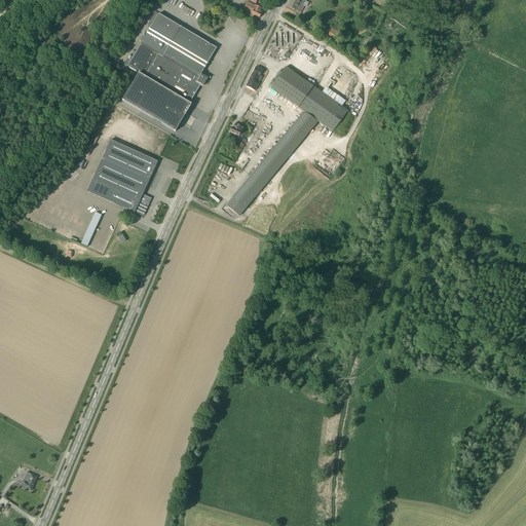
[(305,1),(303,0),(291,0),(288,6),(301,13),(305,6),(303,5),(305,1)]
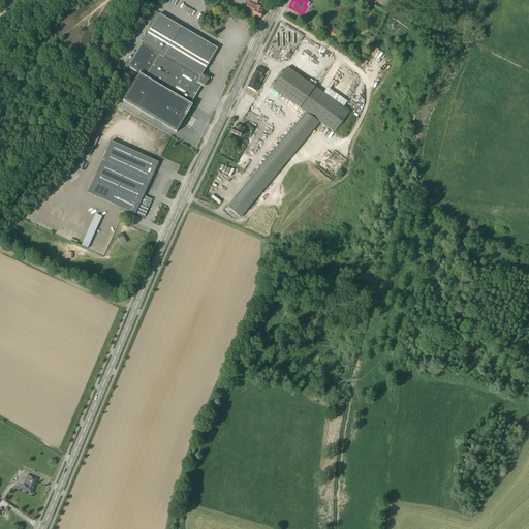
[(263,8),(257,6),(249,1),(245,10),(261,18),(263,13),(261,13),(263,8)]
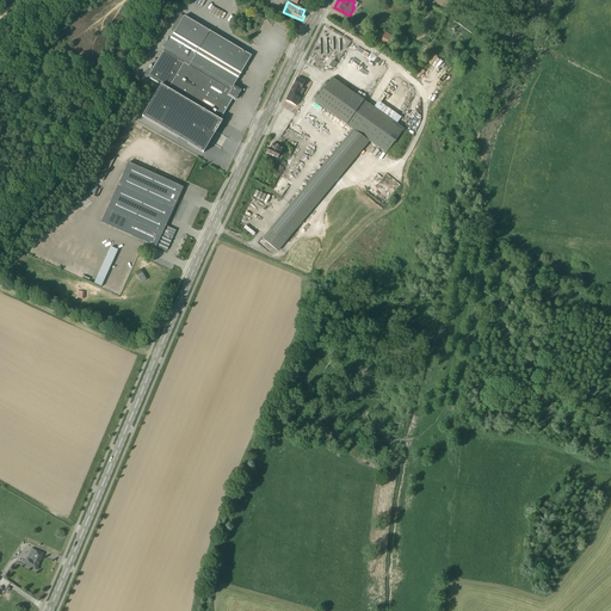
[(226,20),(229,14),(210,4),(207,10),(226,20)]
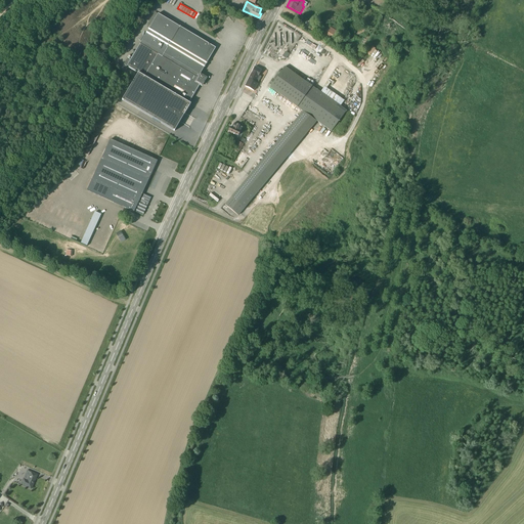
[(124,64),(138,73),(122,99),(174,131),(190,103),(189,102),(200,85),(202,87),(207,78),(201,74),(216,48),(155,12),(146,26),(150,28),(130,60),(127,59),(124,64)]
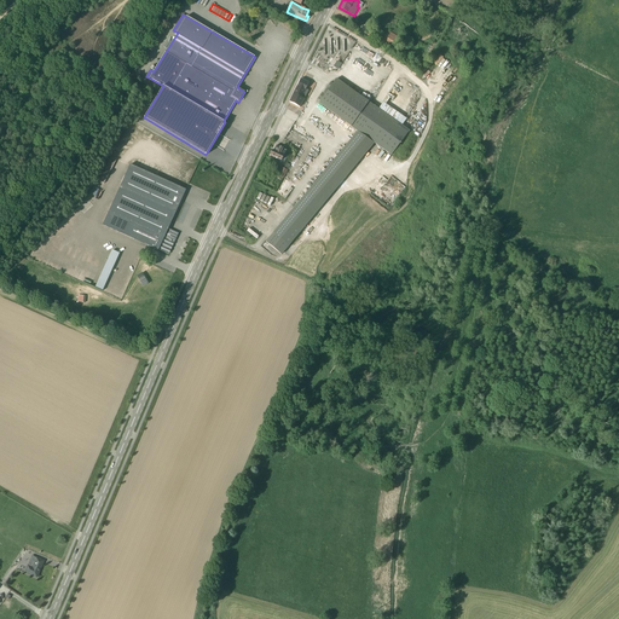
[(374,27),(368,35),(372,39),(379,30),(374,27)]
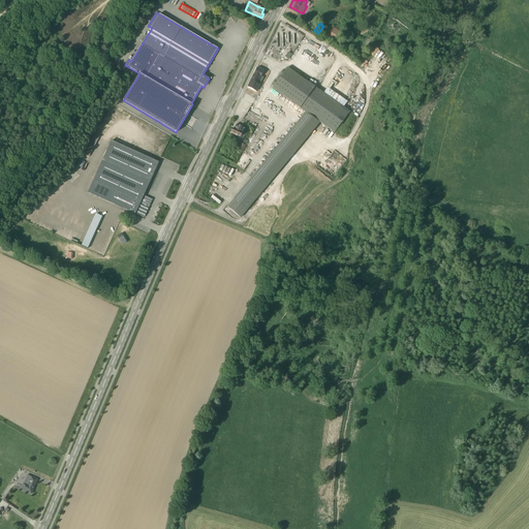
[(335,38),(339,30),(329,25),(323,32),(335,38)]
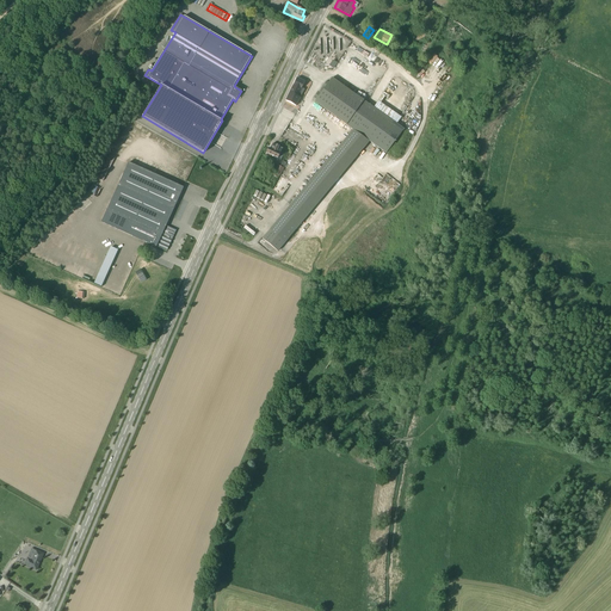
[(353,130),(270,229),(263,239),(278,252),(370,141),(386,153),(405,129),(332,78),(328,82),(326,81),(323,86),(325,87),(321,93),(318,92),(314,98),(316,99),(315,102),(353,130)]
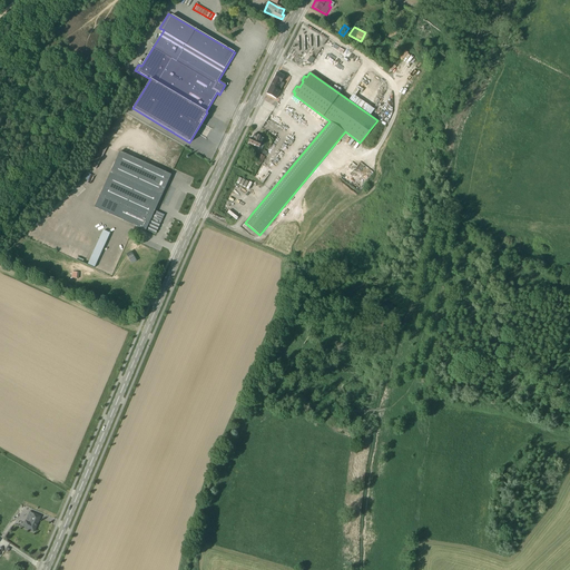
[(277,72),(272,84),(279,87),(282,88),(284,84),(282,82),(284,77),(277,72)]
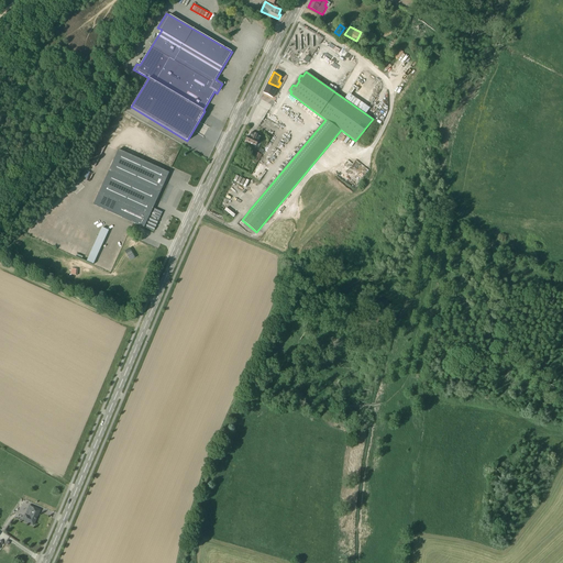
[(263,92),(273,98),(278,87),(276,86),(268,83),(263,92)]
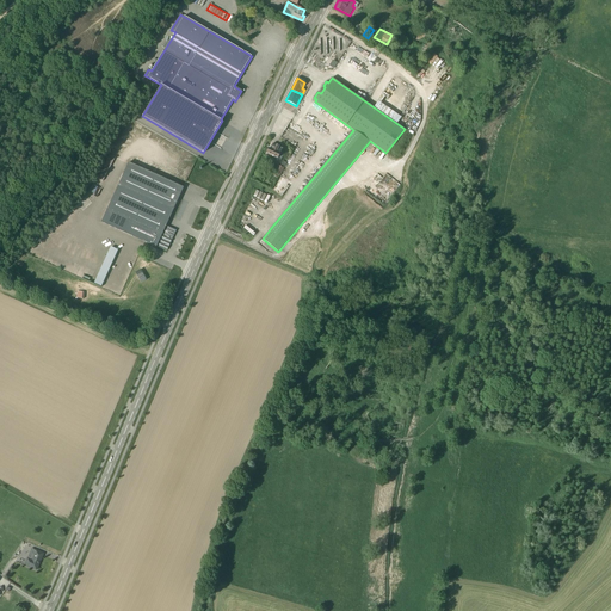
[(269,148),(266,154),(277,159),(281,160),(283,156),(283,149),(282,149),(282,148),(278,147),(279,147),(276,146),(272,144),(270,149),(269,148)]
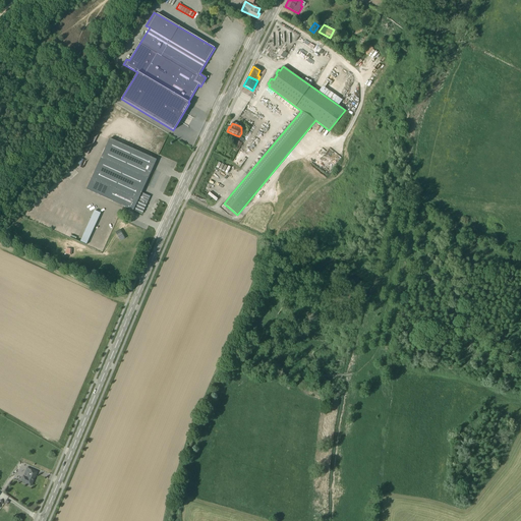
[(98,134),(94,132),(82,153),(88,155),(98,134)]
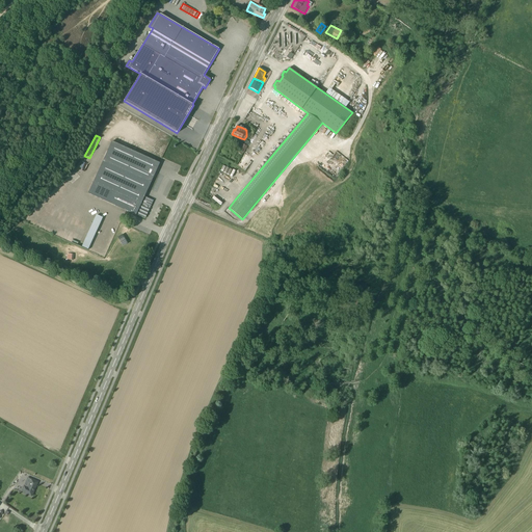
[(243,143),(239,151),(243,153),(247,145),(247,147),(249,141),(246,140),(244,144),(243,143)]
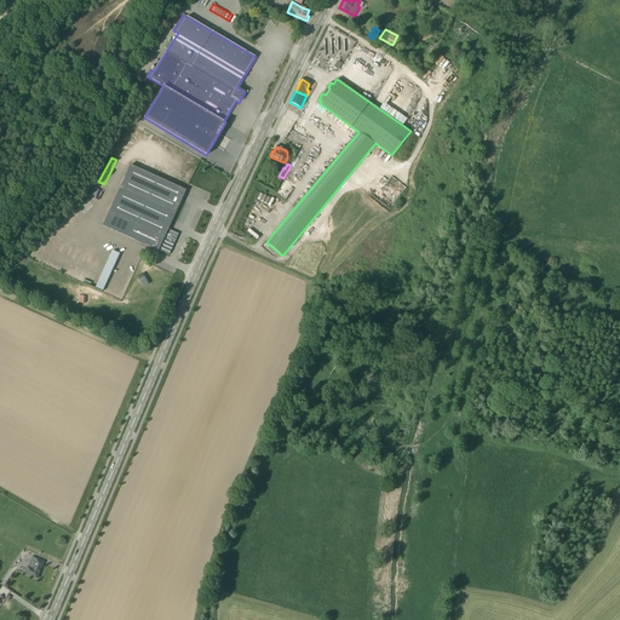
[(131,165),(103,224),(159,250),(168,254),(177,234),(178,234),(168,229),(187,190),(131,165)]
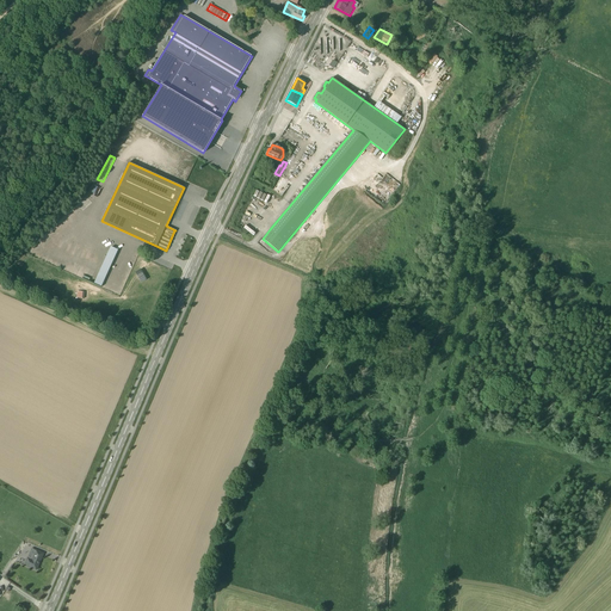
[(111,247),(94,284),(102,288),(118,251),(111,247)]
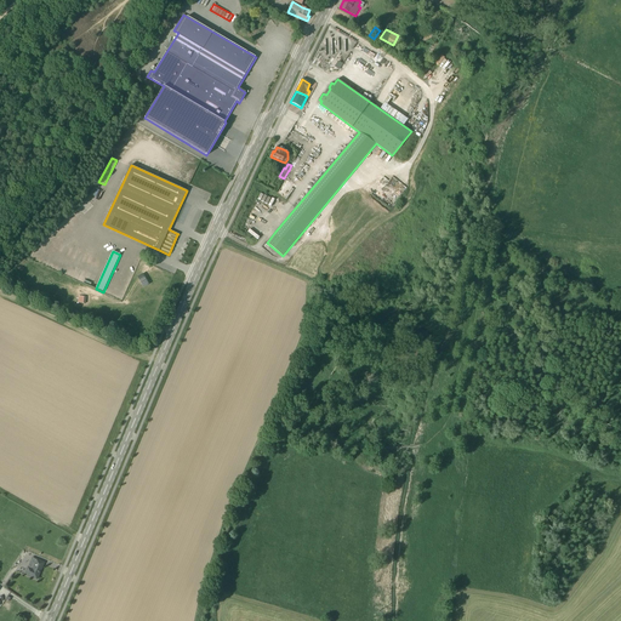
[(36,580),(45,563),(38,559),(33,569),(28,567),(24,574),(36,580)]
